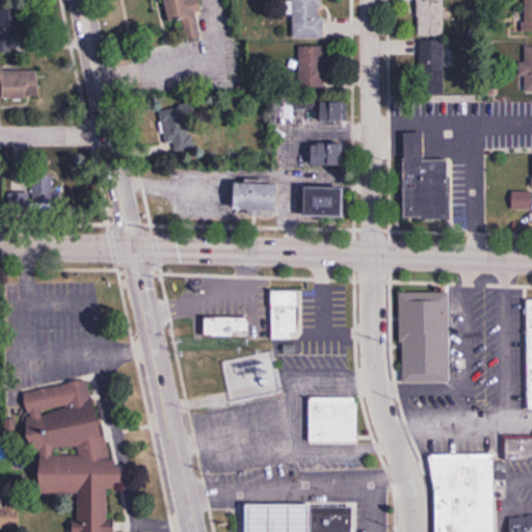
[(165,0),(169,21),(184,19),(187,38),(205,35),(198,0),(165,0)]
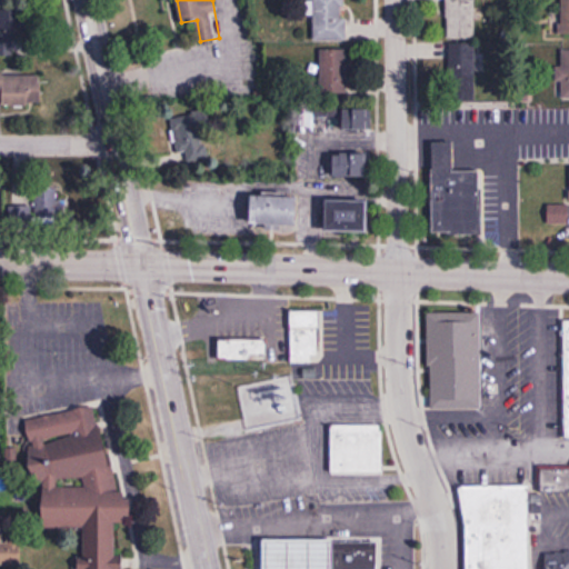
[(347,40),(346,0),(313,0),(315,41),(347,40)]
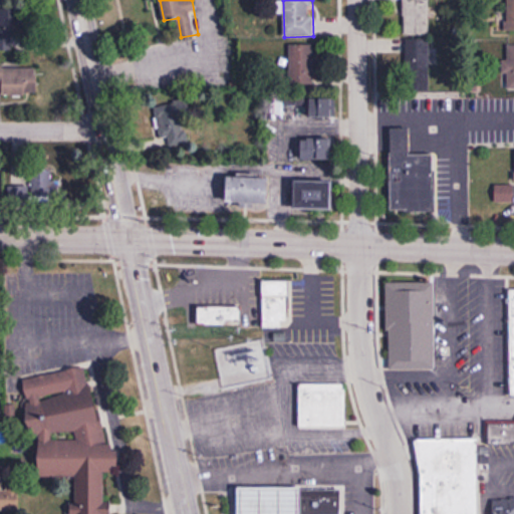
[(429,34),(429,0),(403,0),(404,34),(429,34)]
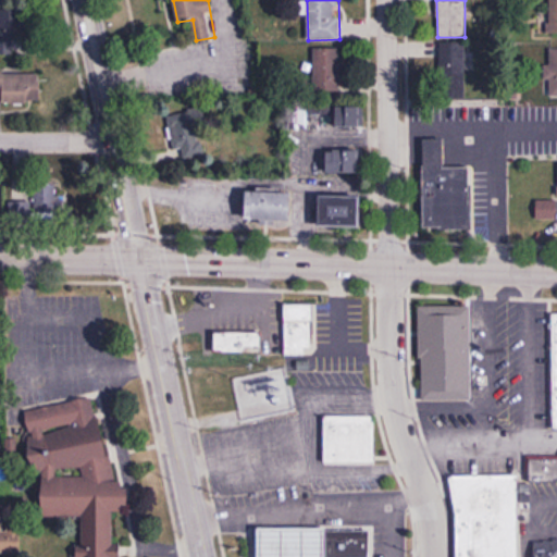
[(438,58),(440,97),(468,96),(467,44),(429,45),(429,58),(438,58)]
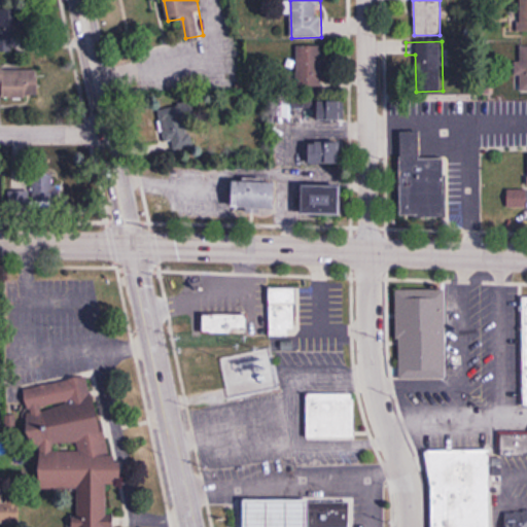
[(297,88),(323,88),(323,44),(297,44),(297,88)]
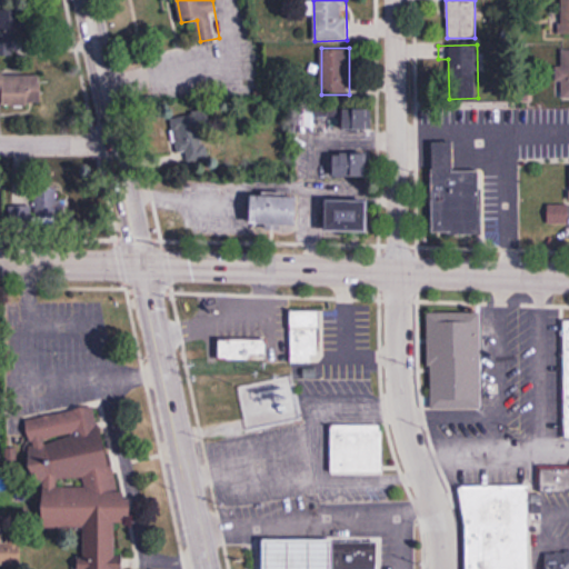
[(568,65),(557,66),(557,98),(568,98),(568,65)]
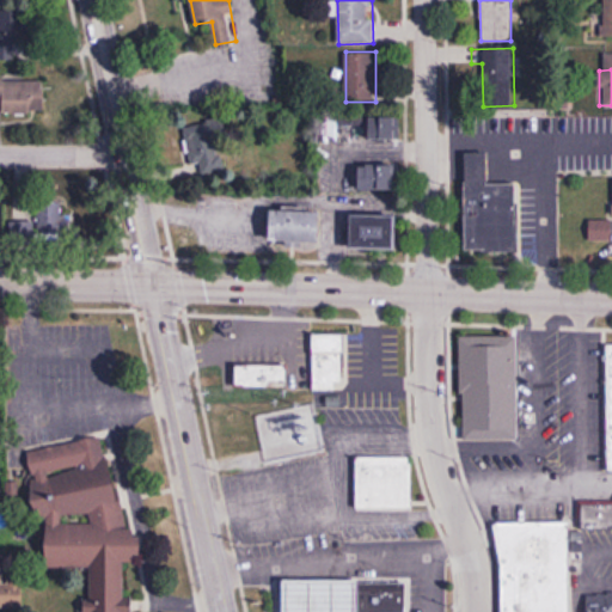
[(46,77),(0,75),(0,99),(2,101),(2,114),(44,115),(46,77)]
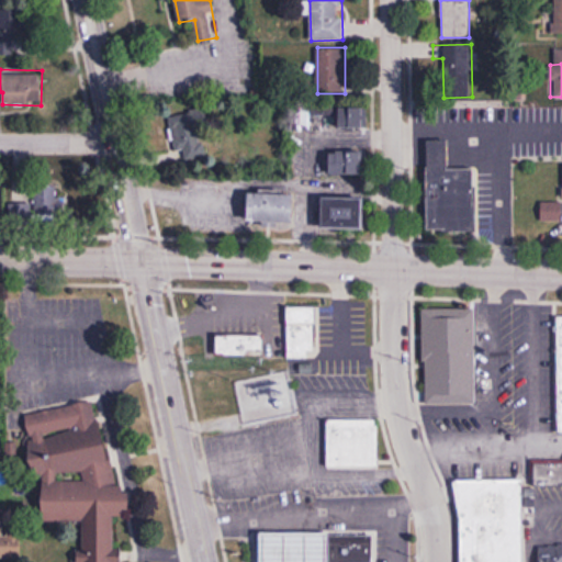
[(368,127),(368,107),(339,107),(339,127),(368,127)]
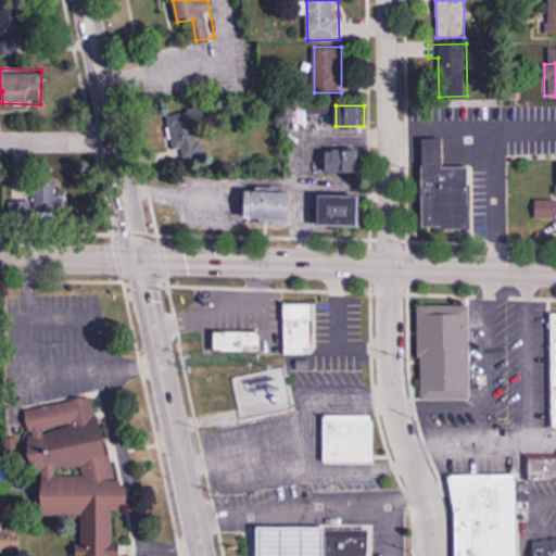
[(169,114),(175,158),(204,154),(198,110),(169,114)]
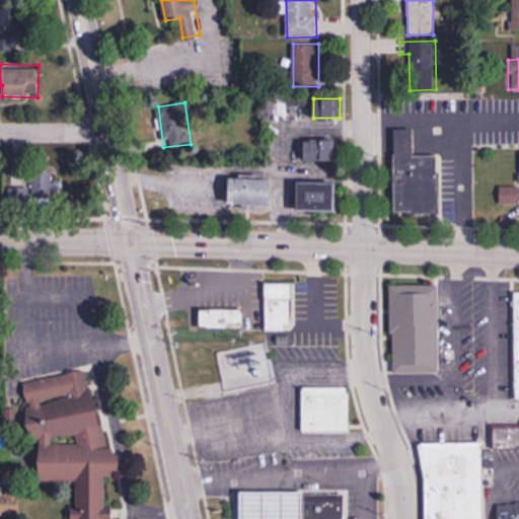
[(439,154),(414,154),(413,129),(394,129),(394,212),(439,212),(439,154)]
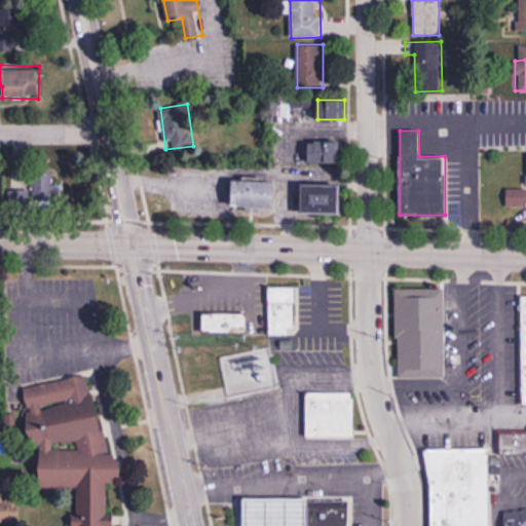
[(340,161),(340,141),(310,141),(310,161),(340,161)]
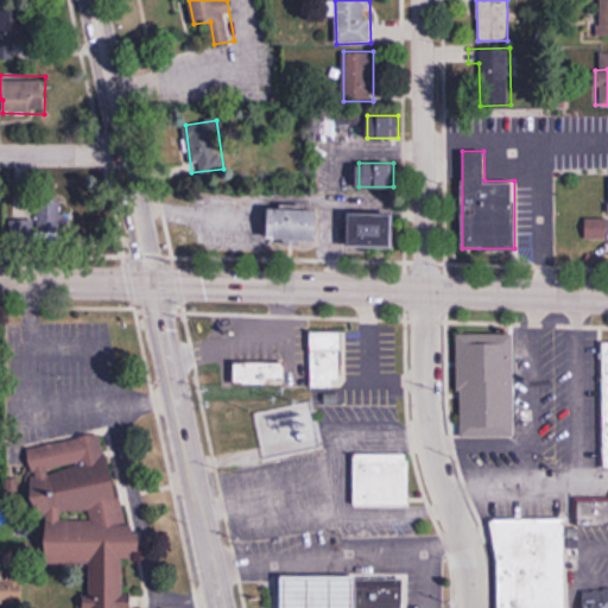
[(62,201),(25,202),(25,197),(11,197),(12,244),(63,242),(62,201)]
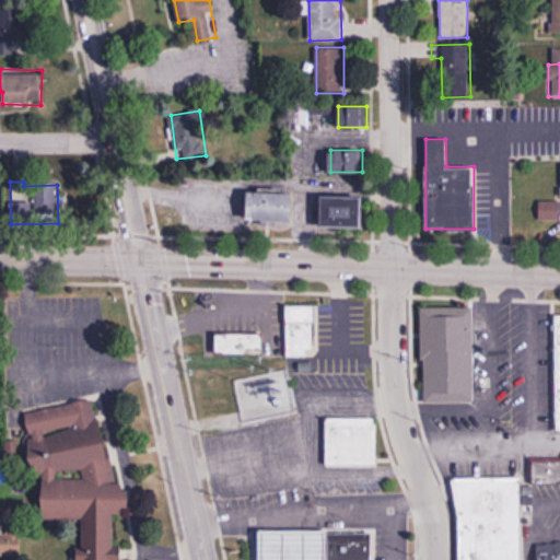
[(248,190),(248,220),(293,220),(293,190),(248,190)]
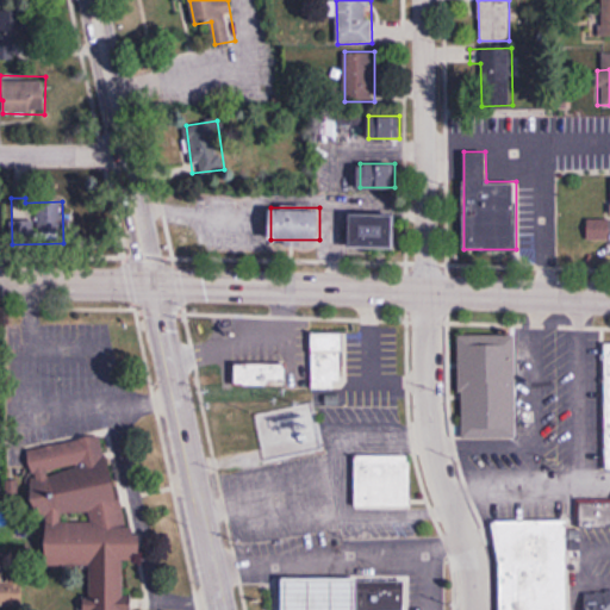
[(396,212),(350,212),(350,247),(396,247),(396,212)]
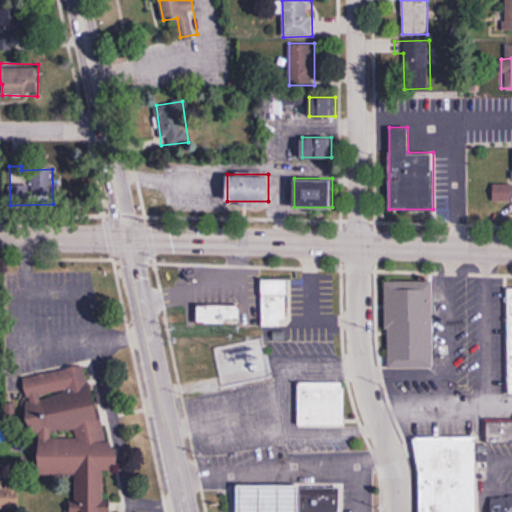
[(511,182),(493,182),(493,201),(511,201),(511,182)]
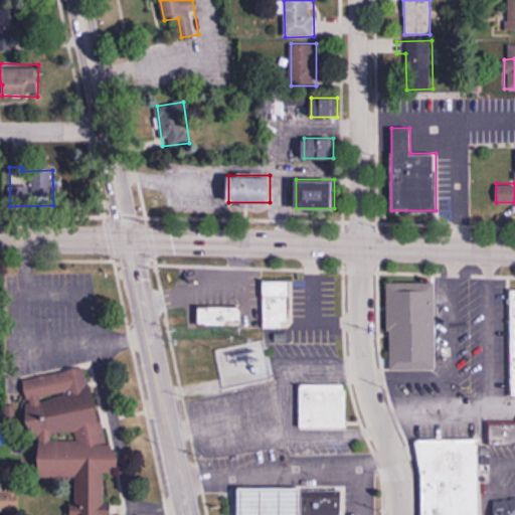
[(263,328),(291,328),(291,280),(263,280),(263,328)]
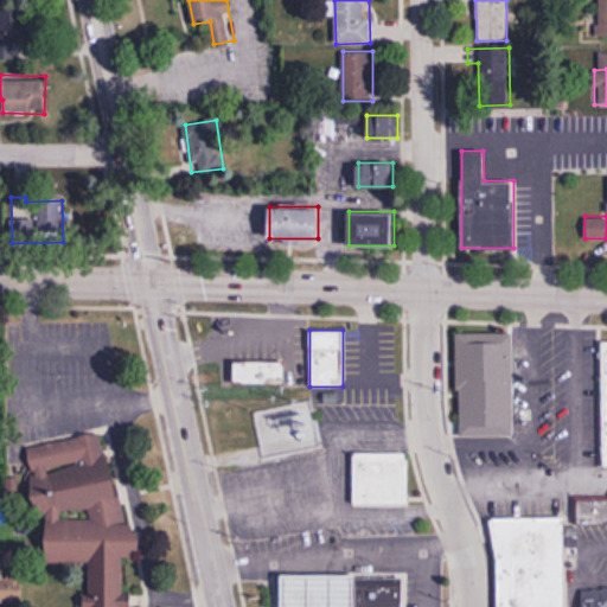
[(512,332),(458,332),(458,435),(512,435),(512,332)]
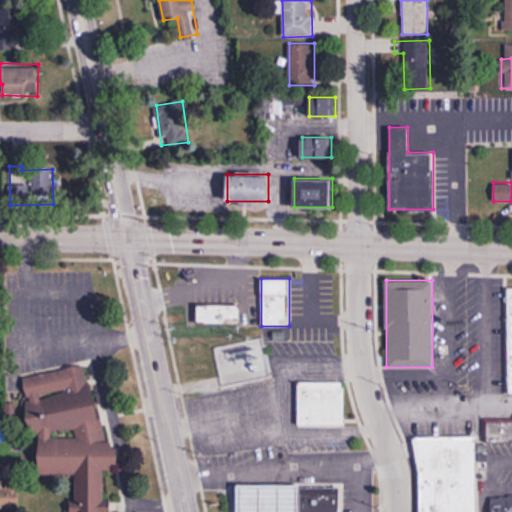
[(239,305),(197,305),(197,323),(239,323),(239,305)]
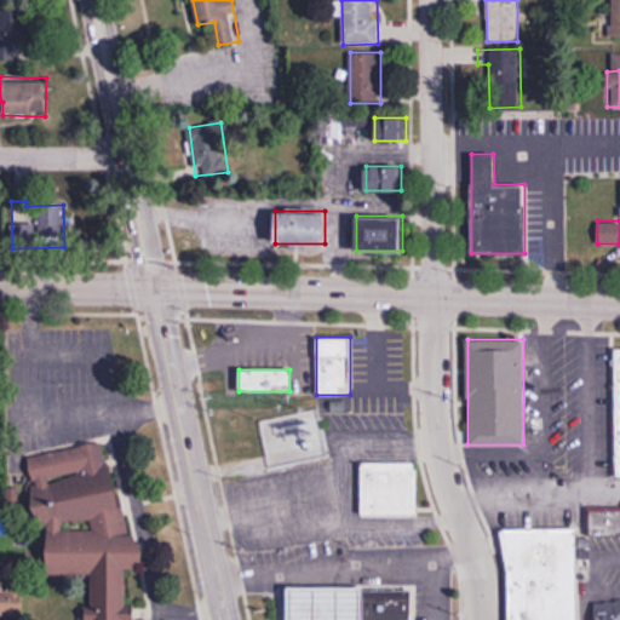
[(26,457),(39,528),(42,527),(52,579),(81,573),(90,619),(97,619),(131,614),(122,570),(135,568),(110,441),(26,457)]
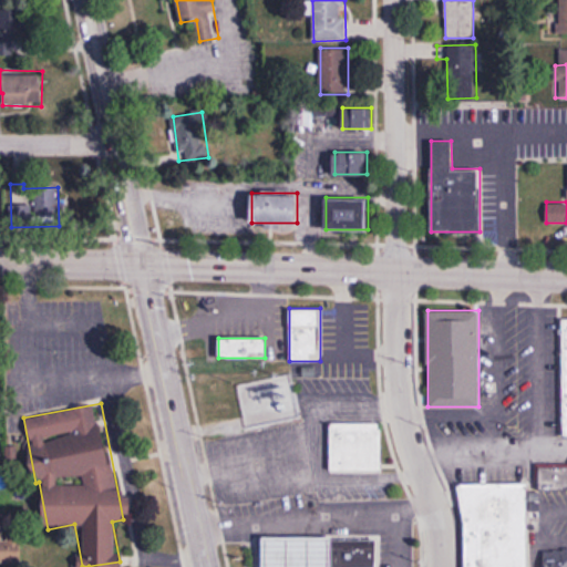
[(330,471),(381,471),(381,423),(330,423),(330,471)]
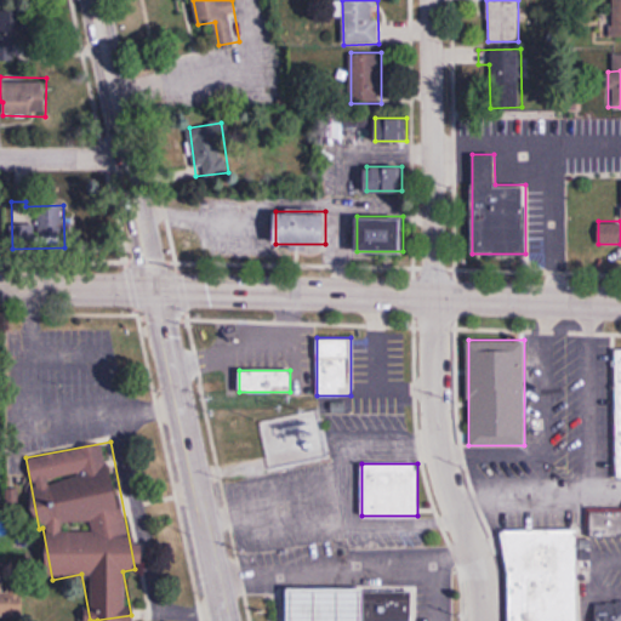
[(620,507),(619,507),(619,511),(592,511),(591,536),(620,536),(620,507)]
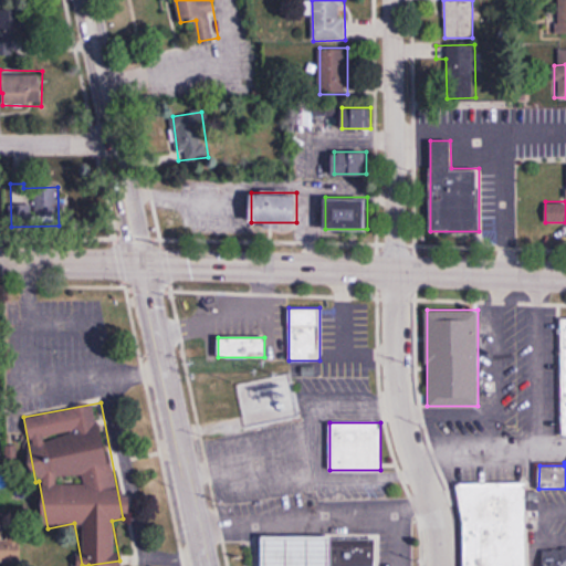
[(526,565),(526,482),(462,483),(462,565),(526,565)]
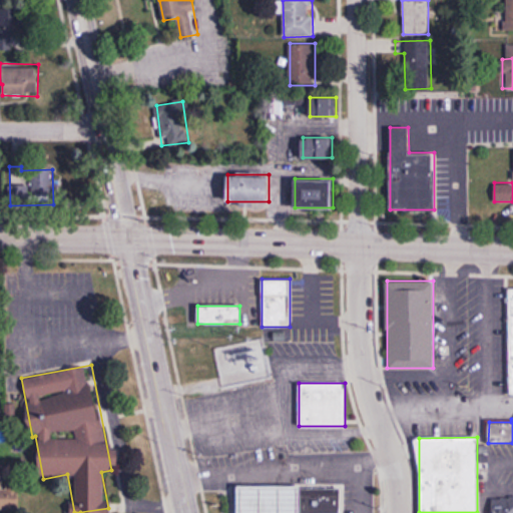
[(343,512),(371,512),(371,466),(343,466),(343,512)]
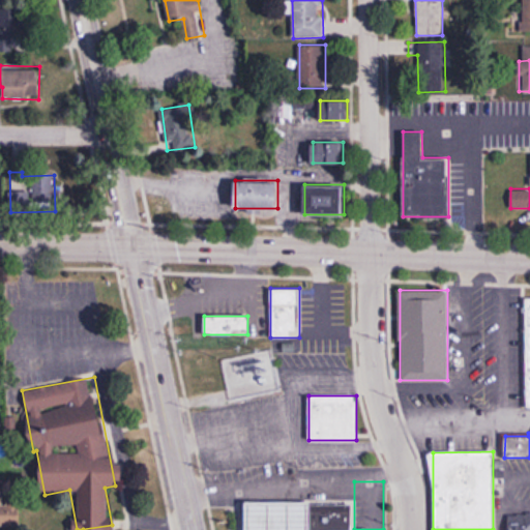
[(275,529),(297,529),(297,498),(275,498),(275,529)]
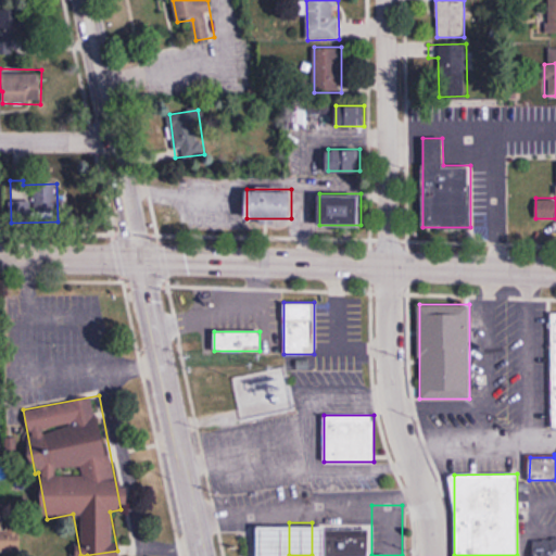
[(0,553),(22,553),(22,531),(0,530),(0,553)]
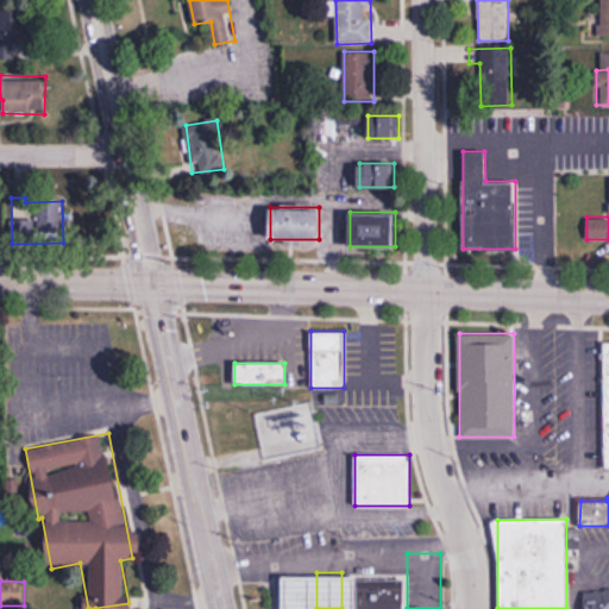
[(355,608),(403,608),(403,582),(355,582),(355,608)]
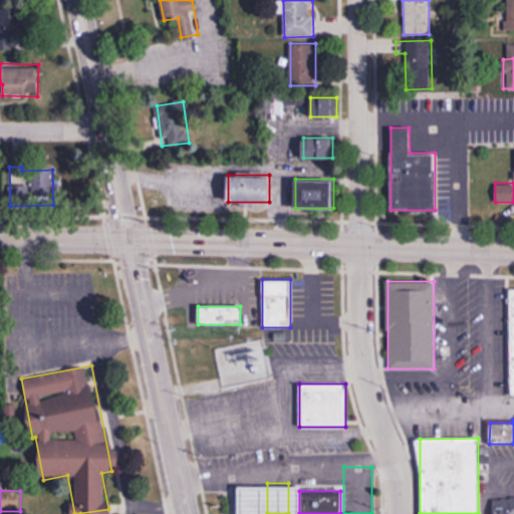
[(513,513),(513,500),(493,500),(493,513),(513,513)]
